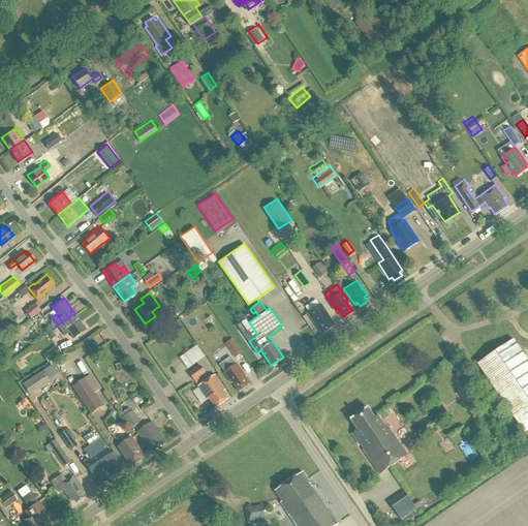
[(34,302),(25,309),(31,316),(40,309),(34,302)]
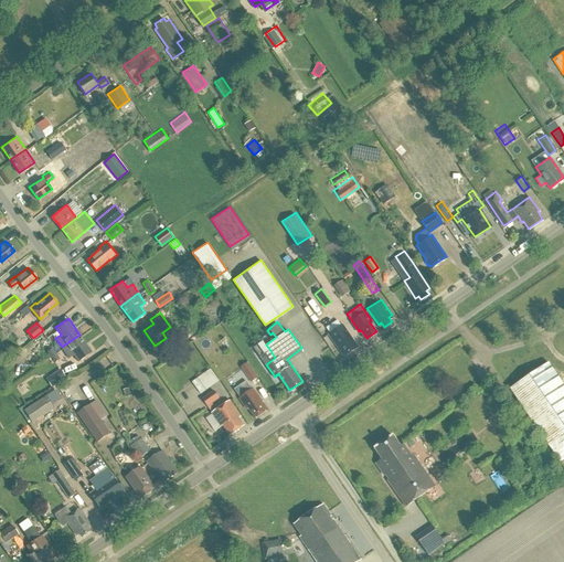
[(328,332),(343,354),(354,347),(352,343),(355,341),(342,322),(328,332)]
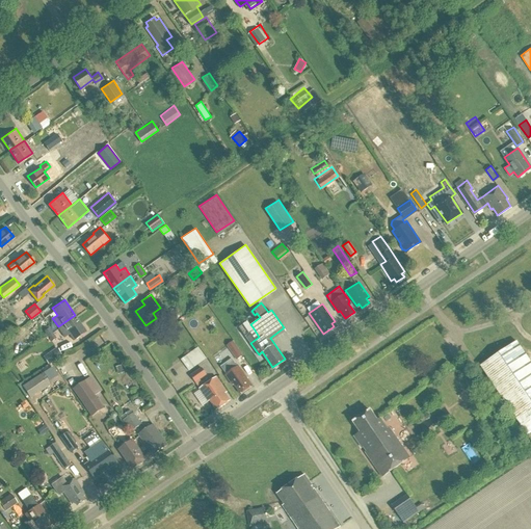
[(194,315),(204,318),(207,309),(197,306),(194,315)]
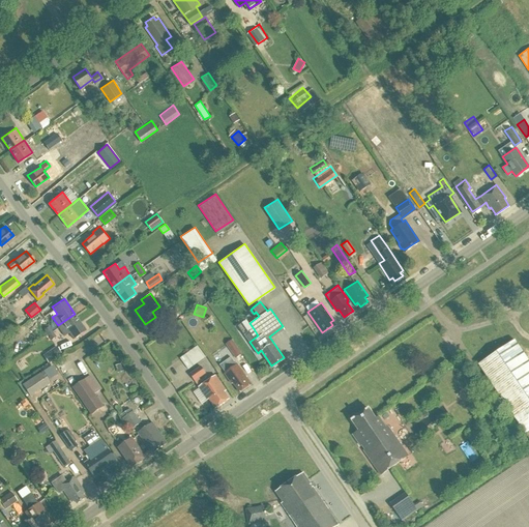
[(162,314),(167,320),(179,312),(174,305),(162,314)]
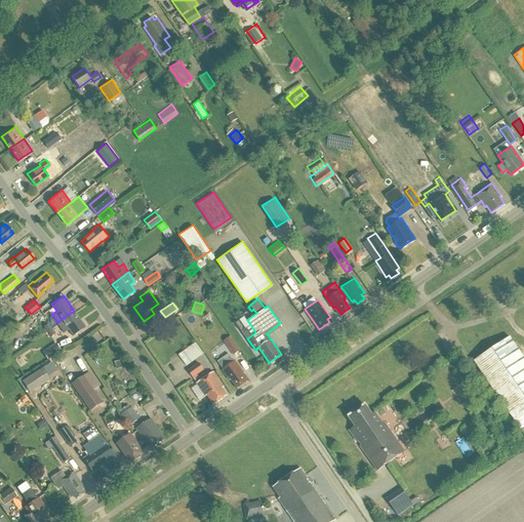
[(68,327),(72,334),(84,326),(74,311),(57,322),(63,331),(68,327)]
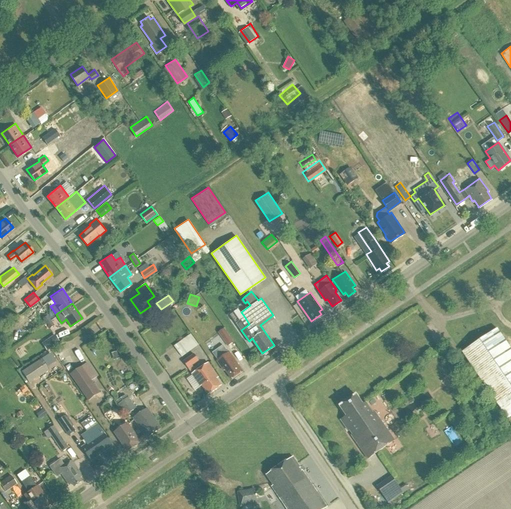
[(53,323),(47,314),(42,317),(48,327),(53,323)]
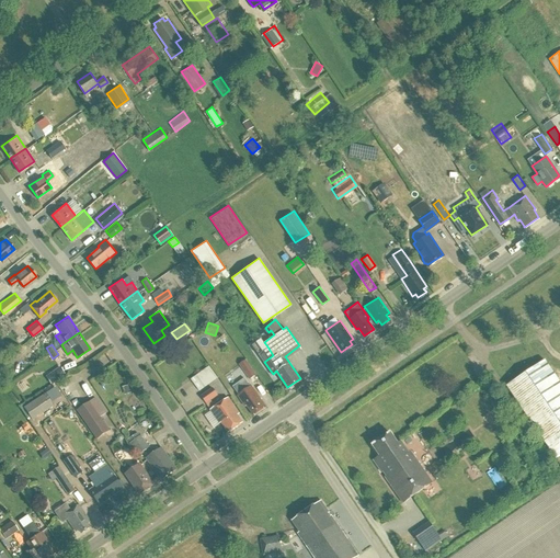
[(227,350),(233,356),(239,351),(232,344),(227,350)]
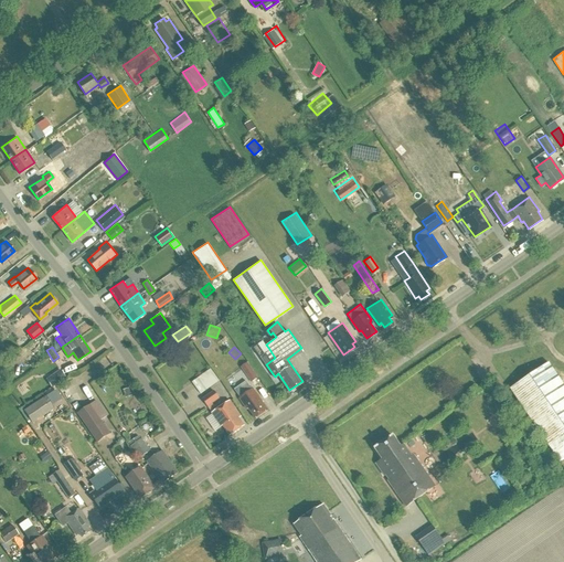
[(257,375),(246,360),(241,364),(251,380),(257,375)]
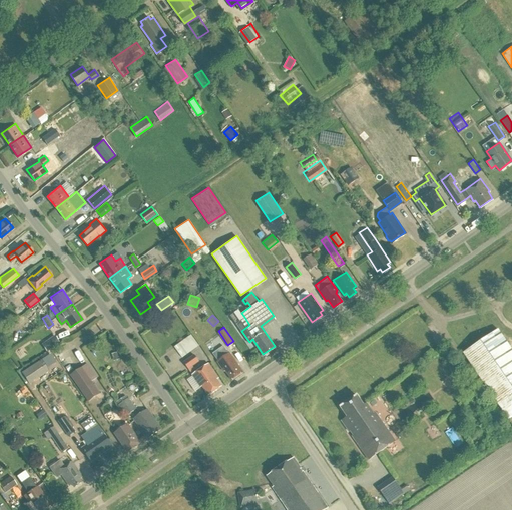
[(511,349),(497,327),(462,351),(507,417),(511,413),(511,349)]
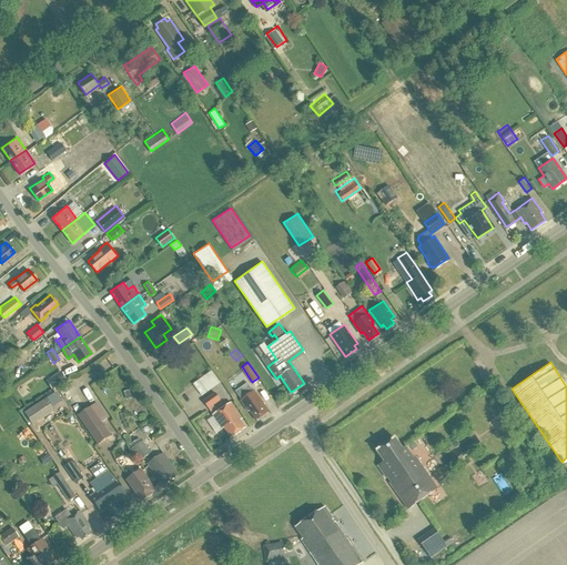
[(193,374),(202,387),(215,377),(208,365),(193,374)]
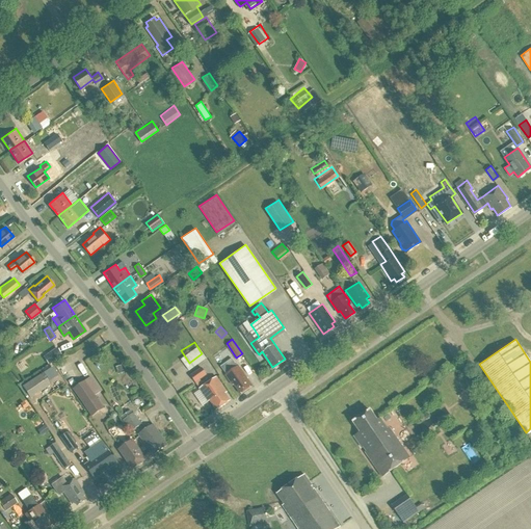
[(55,346),(49,350),(53,356),(59,352),(55,346)]
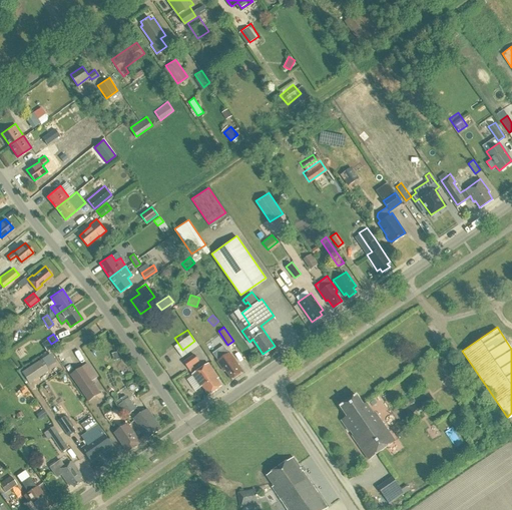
[(223,345),(212,352),(217,359),(216,360),(223,369),(224,369),(231,378),(239,372),(238,370),(241,368),(229,351),(228,352),(223,345)]
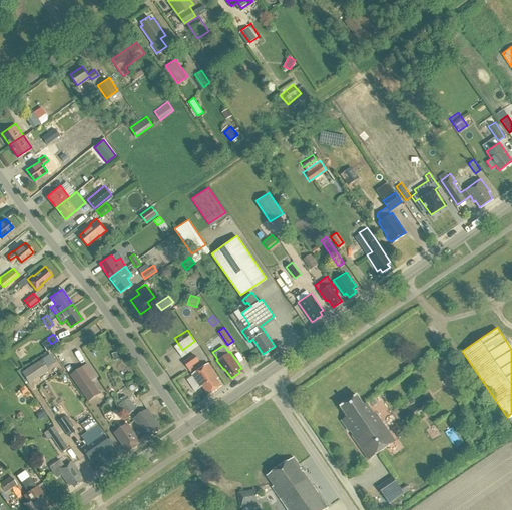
[(41,357),(45,363),(54,357),(50,351),(41,357)]
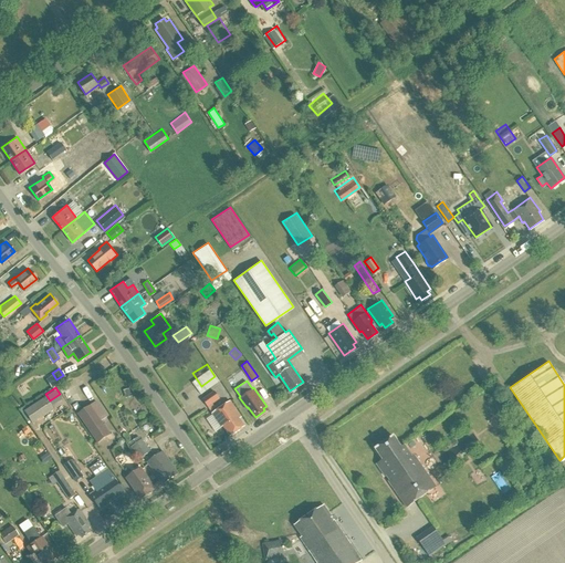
[(208,405),(212,412),(221,425),(222,424),(229,434),(244,424),(239,416),(240,415),(230,399),(217,408),(212,402),(219,397),(215,389),(202,398),(208,405)]
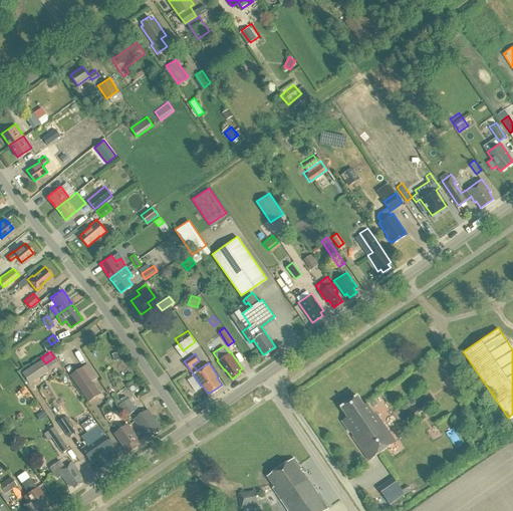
[(40,358),(20,371),(27,381),(47,368),(40,358)]
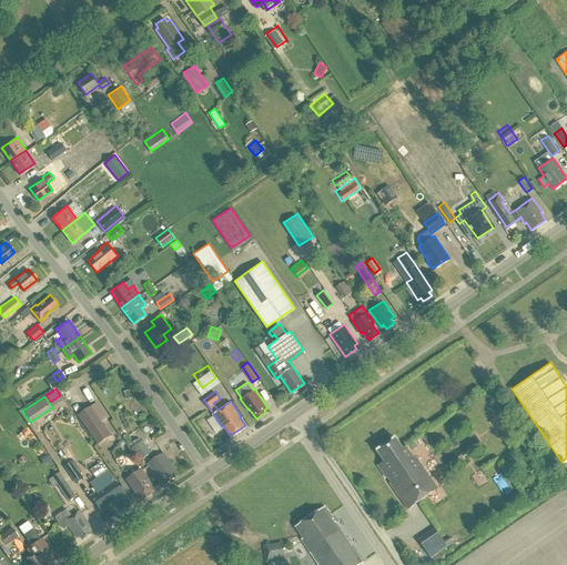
[(95,400),(77,413),(98,443),(110,435),(100,420),(107,415),(95,400)]
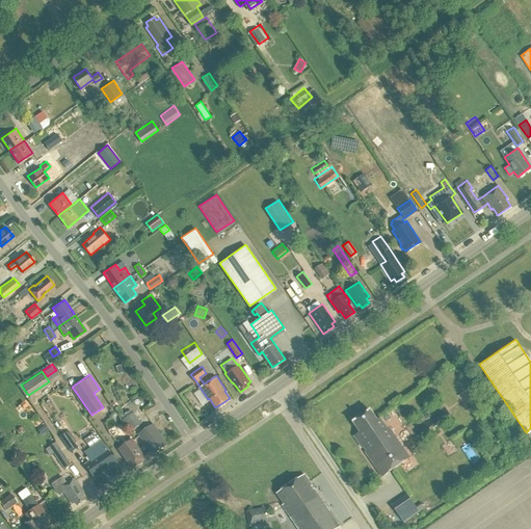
[(377,419),(370,408),(352,421),(360,431),(354,435),(381,475),(409,456),(390,427),(388,428),(387,425),(391,423),(387,417),(382,420),(380,417),(377,419)]
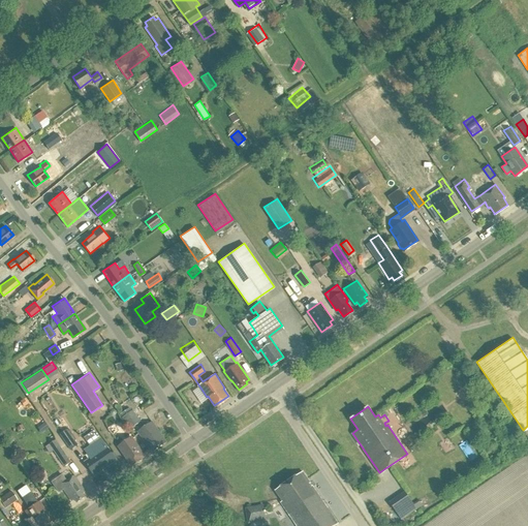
[(122,416),(129,427),(141,420),(132,409),(122,416)]
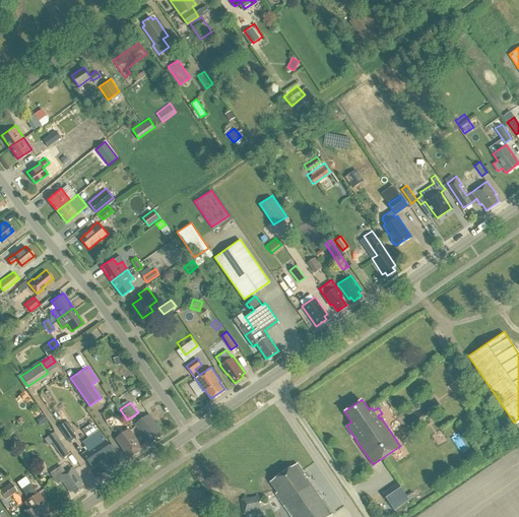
[(48,419),(44,413),(37,417),(41,424),(48,419)]
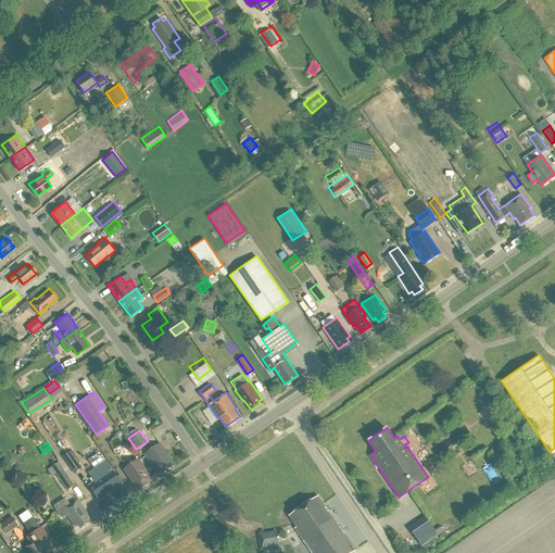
[(144,452),(158,470),(161,469),(163,470),(171,465),(169,463),(173,461),(160,442),(144,452)]
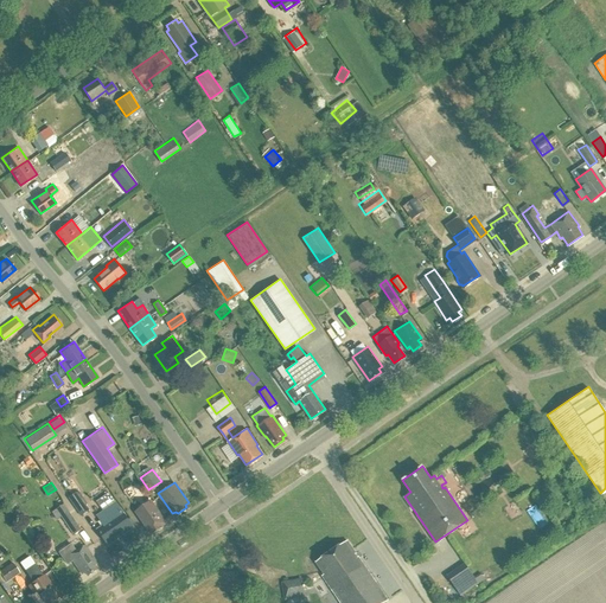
[(78,491),(69,496),(81,514),(90,508),(78,491)]
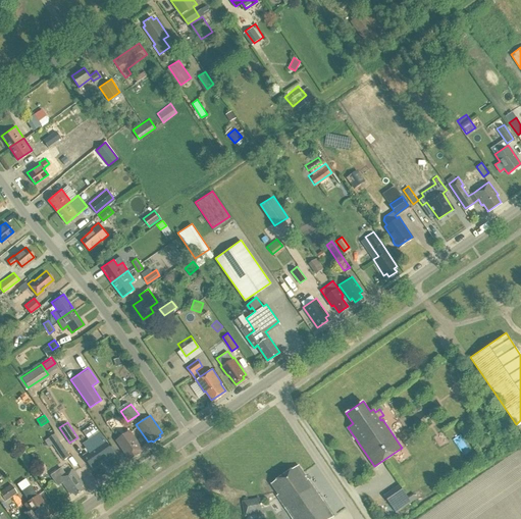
[(99,430),(83,443),(89,451),(83,455),(92,468),(114,453),(105,439),(99,430)]
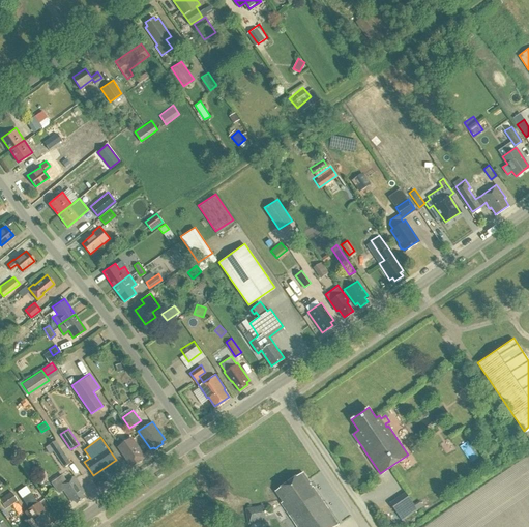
[(131,437),(118,446),(131,466),(141,459),(145,456),(131,437)]
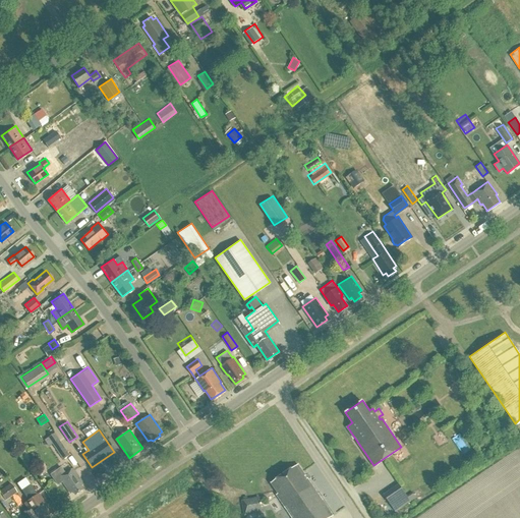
[(59,438),(53,443),(63,458),(70,454),(59,438)]
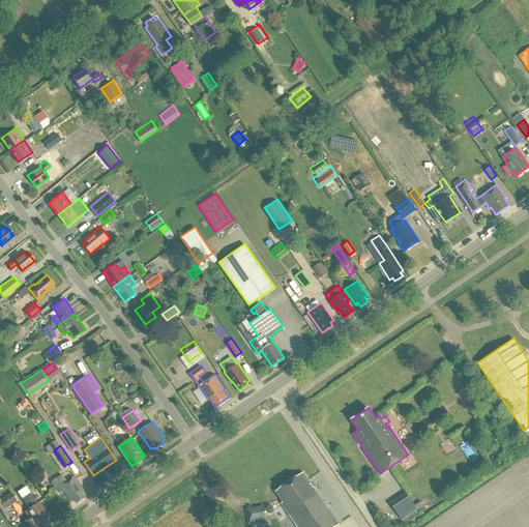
[(283,501),(281,502),(297,526),(332,526),(339,523),(303,472),(275,491),(283,501)]
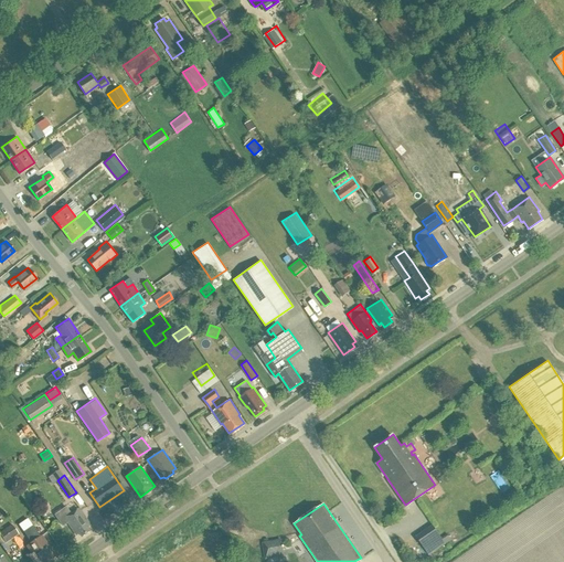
[(75,533),(78,531),(81,536),(89,529),(87,526),(91,523),(78,507),(70,512),(65,506),(54,513),(62,525),(66,521),(75,533)]
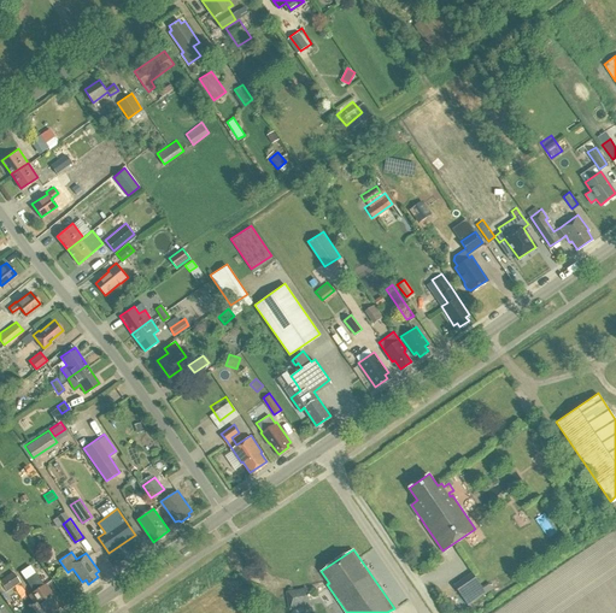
[(19,573),(30,567),(24,559),(15,566),(19,573)]
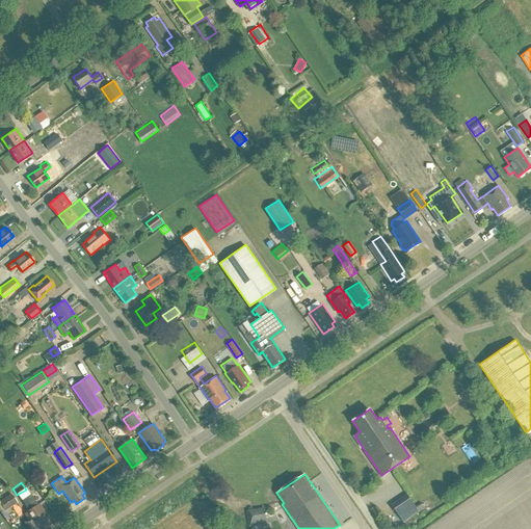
[(8,487),(0,493),(0,503),(5,510),(18,502),(8,487)]
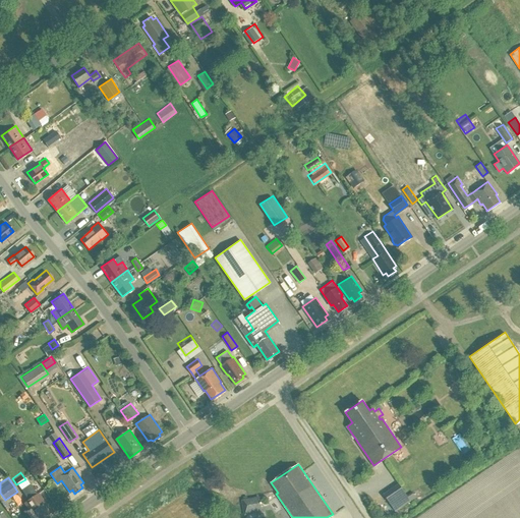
[(383,492),(395,510),(410,499),(398,481),(383,492)]
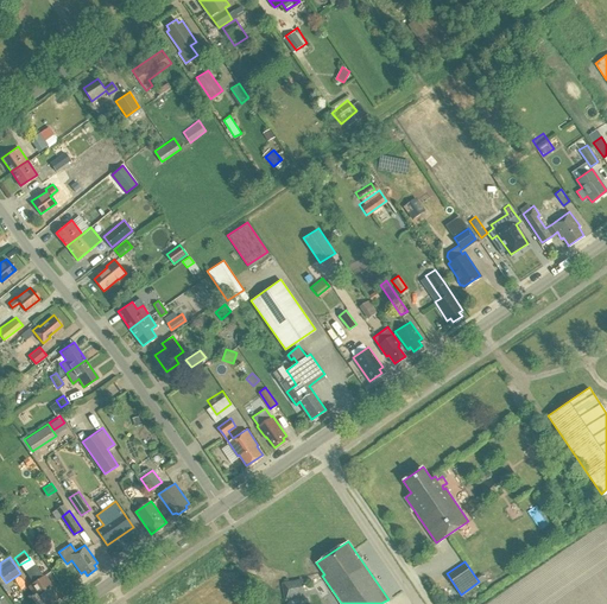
[(24,570),(32,582),(27,585),(39,603),(43,602),(44,603),(46,603),(56,598),(54,595),(57,592),(44,573),(42,574),(33,564),(24,570)]
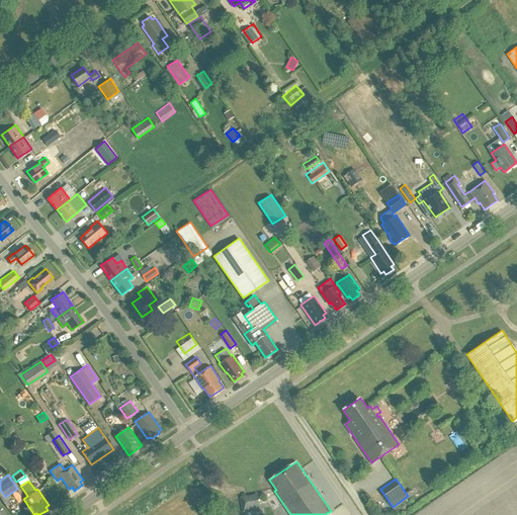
[(242,511),(259,508),(257,492),(239,495),(242,511)]
